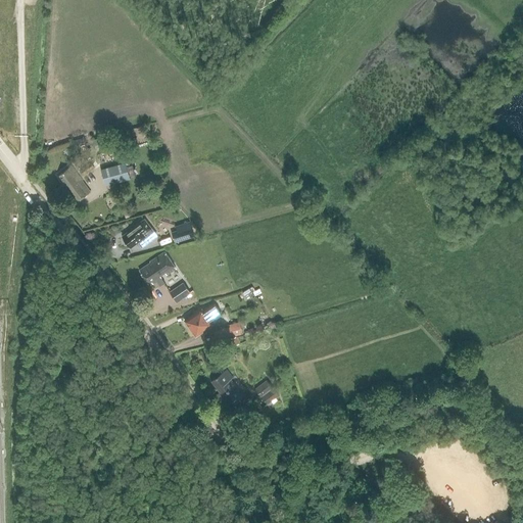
[(104,146),(102,137),(94,139),(96,148),(104,146)]
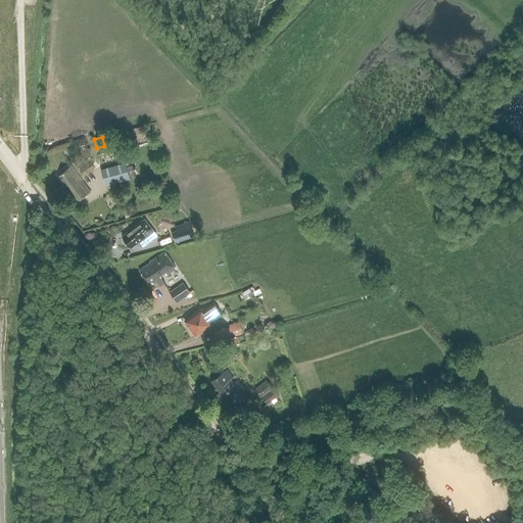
[(125,163),(102,170),(106,185),(130,179),(125,163)]
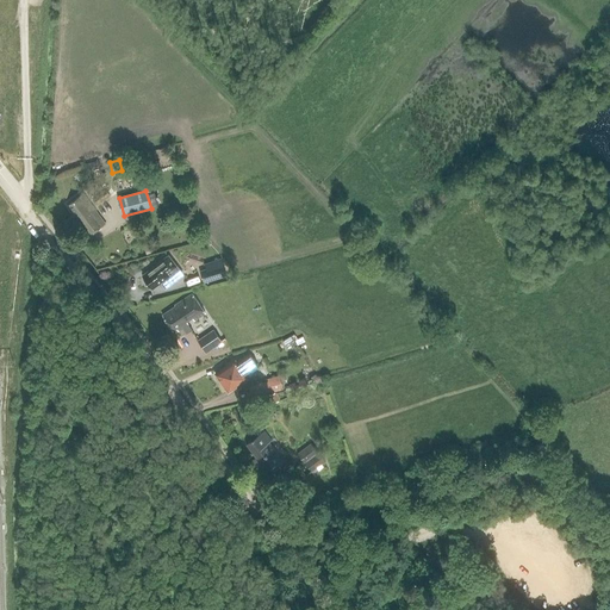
[(83,194),(68,205),(79,219),(75,222),(87,237),(105,224),(83,194)]
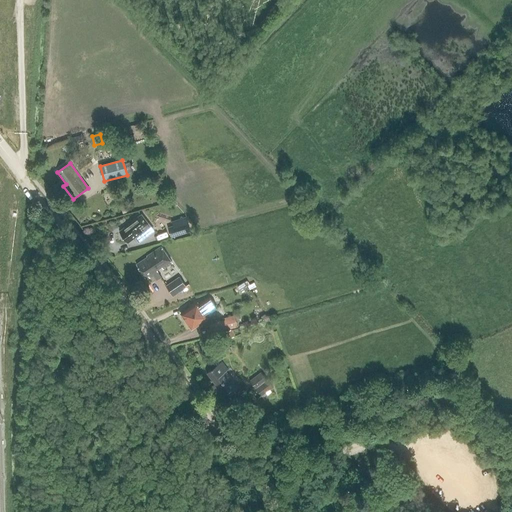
[(141,216),(119,232),(128,243),(135,237),(139,243),(153,232),(141,216)]
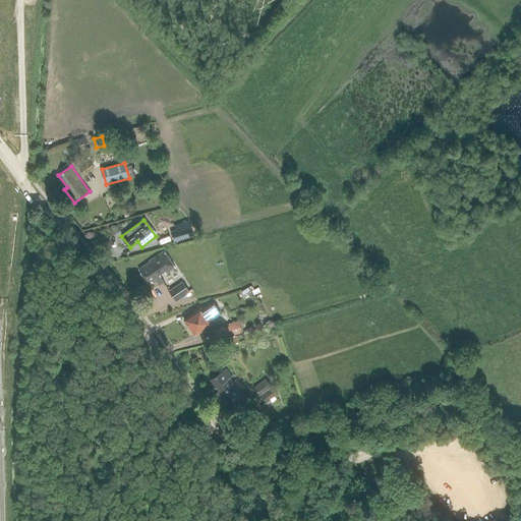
[(193,235),(191,230),(190,225),(170,231),(173,241),(193,235)]
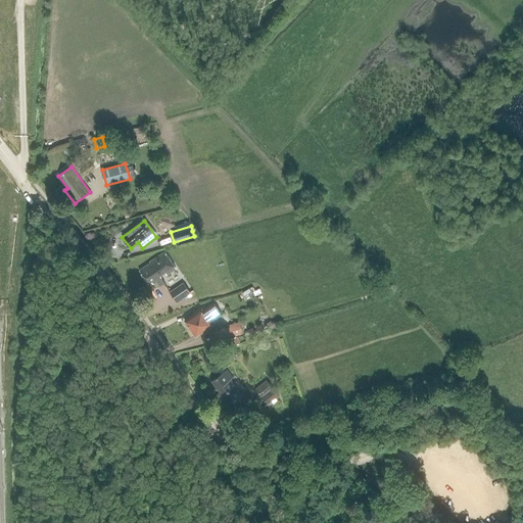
[(149,262),(150,263),(139,271),(148,284),(151,282),(153,284),(156,282),(159,286),(165,283),(160,276),(165,273),(168,276),(176,270),(163,251),(149,262)]
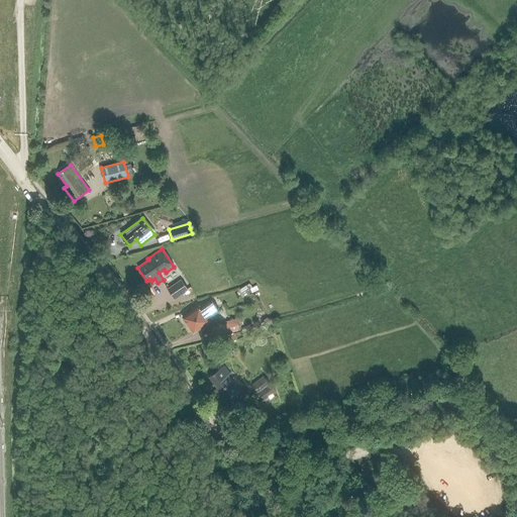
[(167,289),(175,300),(189,291),(181,280),(167,289)]
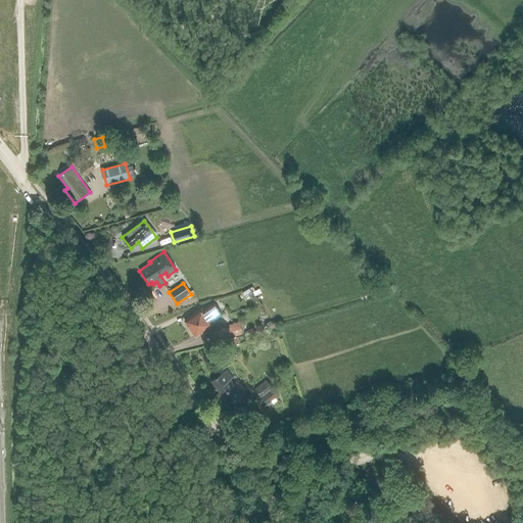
[(252,287),(242,291),(246,300),(262,293),(259,289),(254,291),(252,287)]
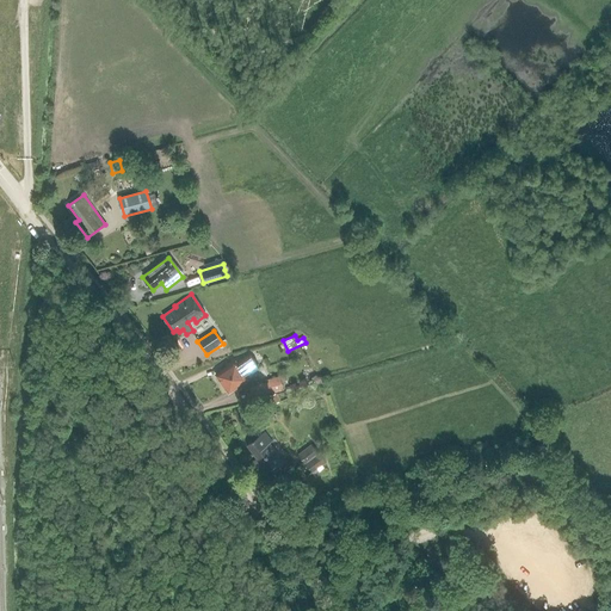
[(228,368),(216,375),(229,393),(240,384),(241,387),(251,381),(255,387),(258,395),(271,390),(272,394),(284,390),(279,376),(267,380),(269,383),(260,386),(251,374),(258,368),(250,356),(238,364),(235,359),(227,365),(228,368)]
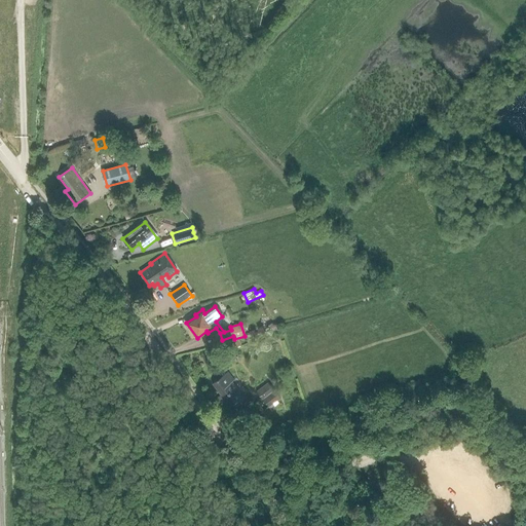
[(228,372),(213,383),(221,395),(217,398),(227,412),(245,399),(232,382),(234,380),(228,372)]
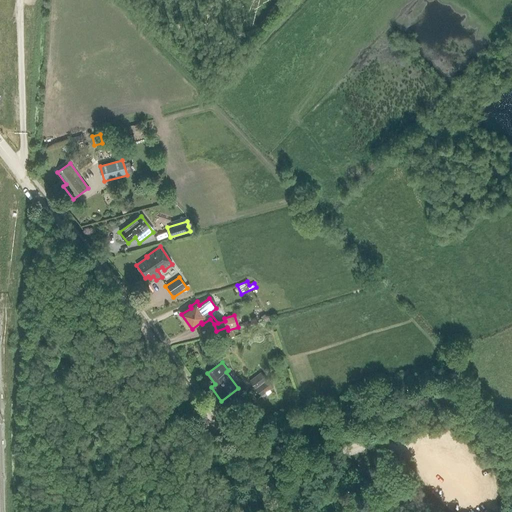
[(264,376),(253,385),(255,388),(267,380),(264,376)]
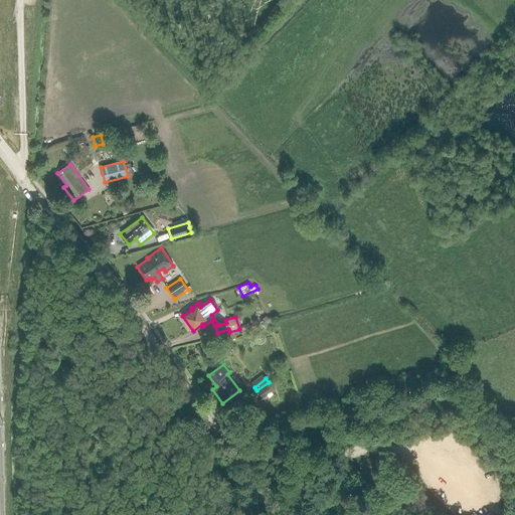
[(260,394),(259,392),(253,395),(259,401),(275,390),(272,385),(260,394)]
